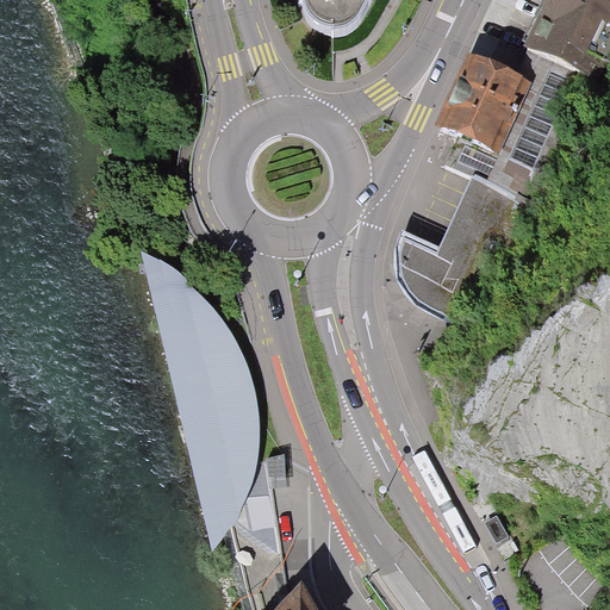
[(299,0),(300,5),(306,5),(307,16),(311,24),(321,31),(332,36),(343,36),(352,33),(360,25),(371,7),(374,0),(299,0)]
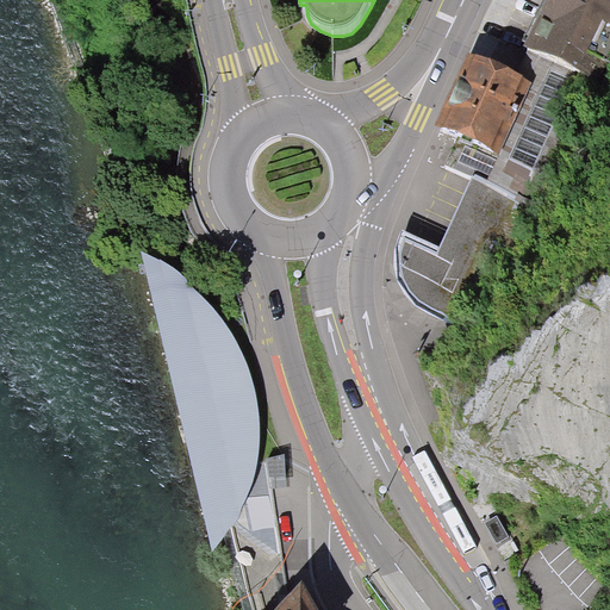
[(609,0),(549,0),(526,50),(604,88),(609,75),(609,0)]
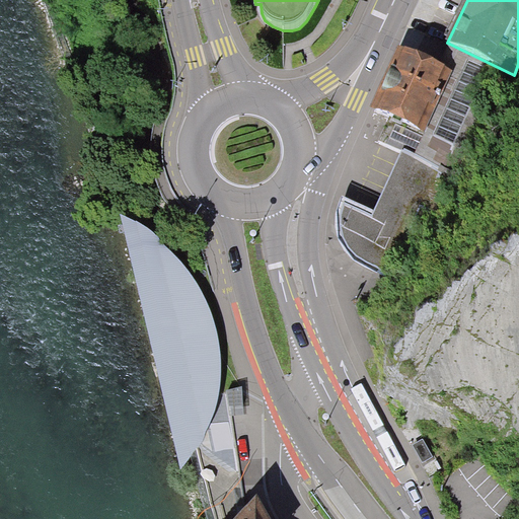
[(399,49),(371,109),(425,135),(453,74),(399,49)]
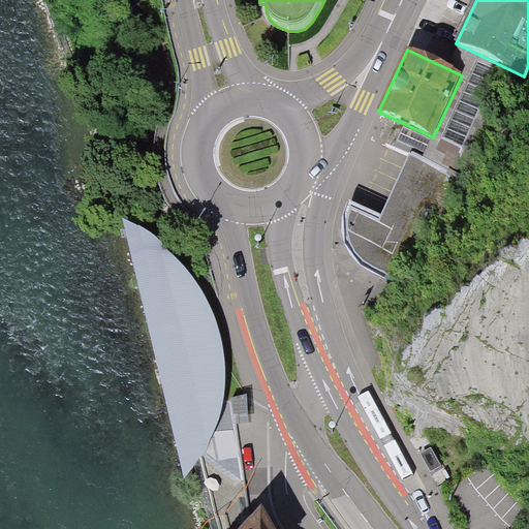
[(434,212),(450,174),(411,154),(381,218),(373,215),(349,204),(342,228),(348,250),(365,270),(386,279),(389,276),(396,280),(428,211),(434,212)]
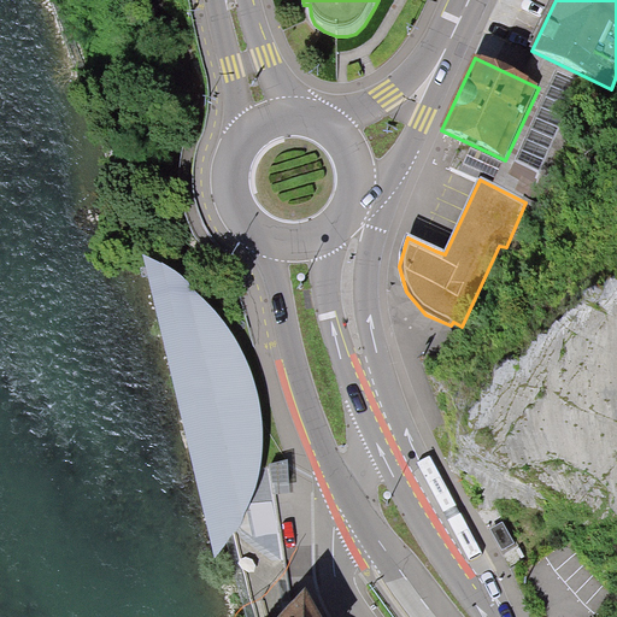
[(145,254),(215,557),(236,532),(259,554),(287,574),(272,494),(270,466),(262,468),(263,417),(254,376),(239,346),(217,313),(191,283),(165,265),(145,254)]
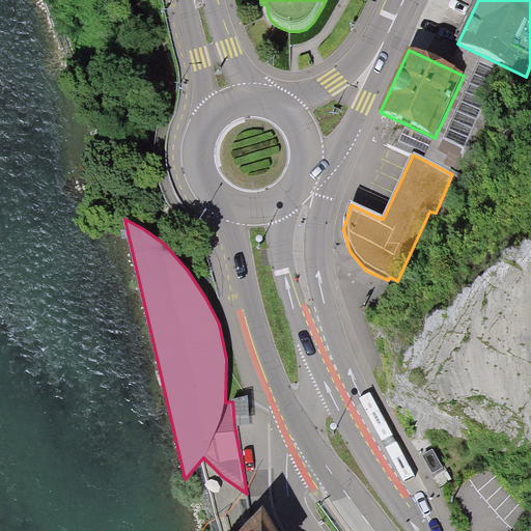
[(232,401),(234,425),(250,423),(248,395),(231,398),(232,401)]
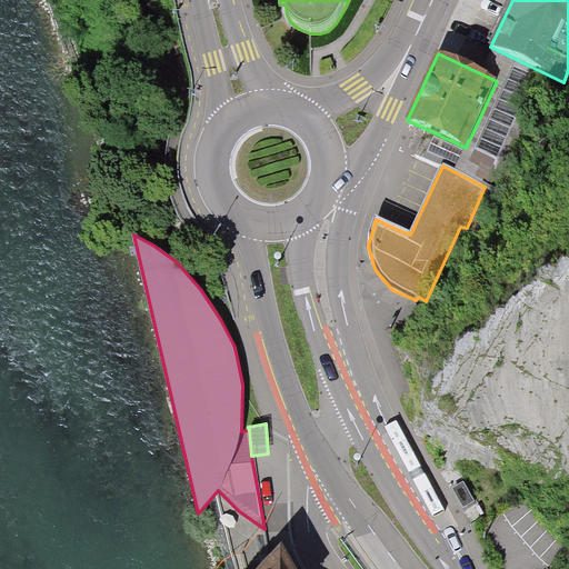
[(465,482),(453,489),(463,508),(476,501),(465,482)]
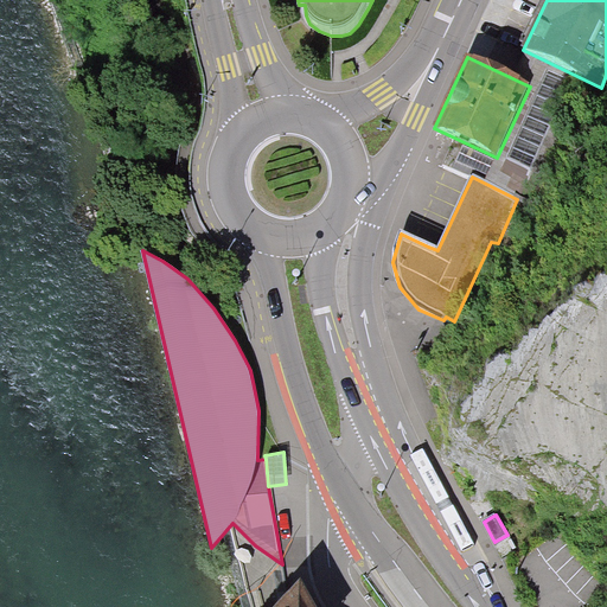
[(315,606),(301,577),(273,606),(315,606)]
